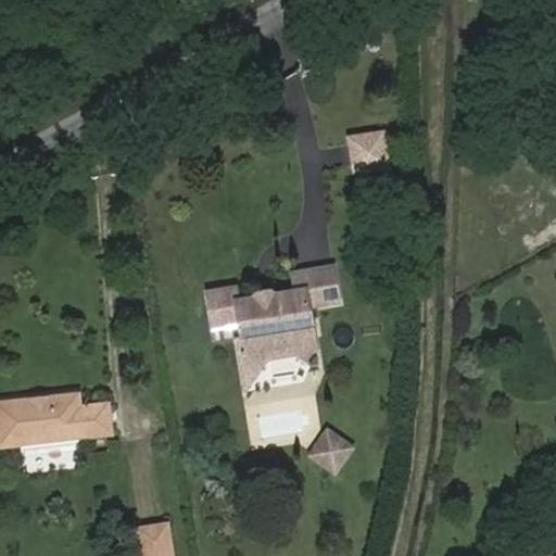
[(383,133),(350,137),(351,144),(354,144),(357,164),(354,164),(355,172),(389,166),(383,133)]
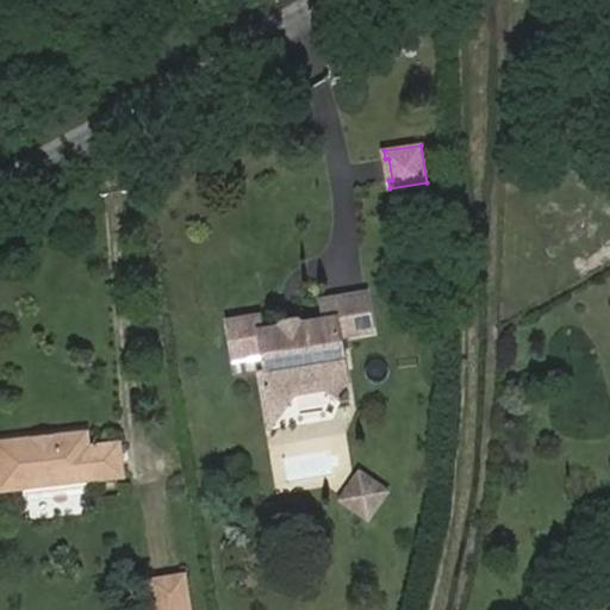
[(263,408),(268,429),(294,396),(324,390),(354,399),(337,338),(371,332),(363,294),(321,303),(324,322),(300,325),(297,332),(285,335),(279,330),(260,334),(257,318),(228,324),(235,361),(259,356),(262,373),(256,374),(263,408)]
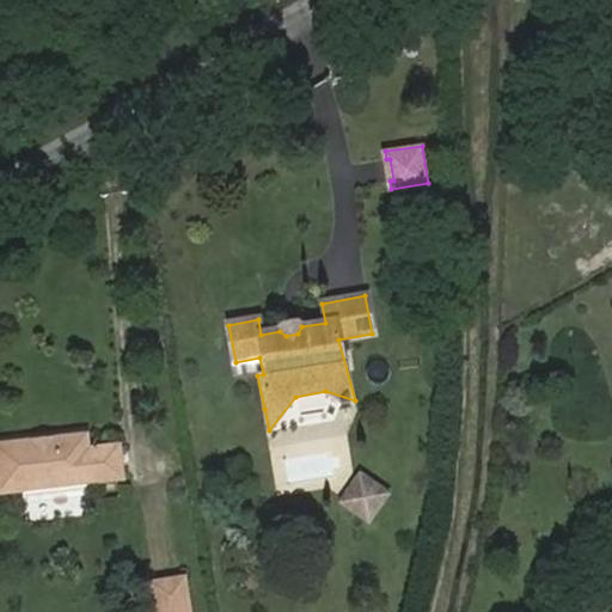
[(28,446),(28,440),(0,442),(0,495),(118,481),(112,445),(84,448),(81,433),(47,438),(48,444),(28,446)]
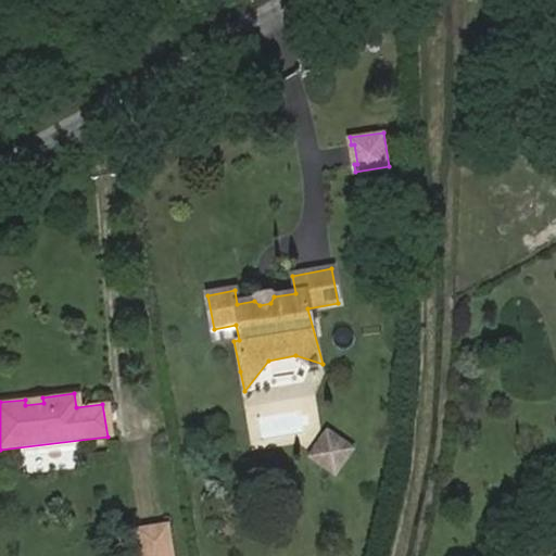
[(353,450),(328,431),(310,456),(335,475),(353,450)]
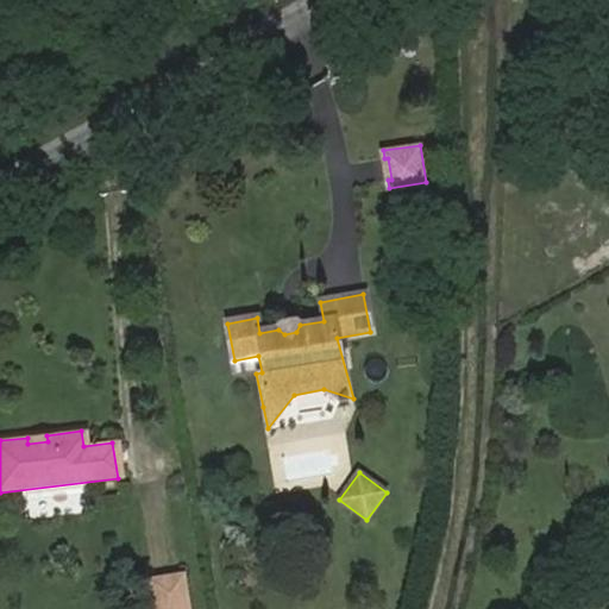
[(189,608),(183,573),(150,579),(155,608),(189,608)]
